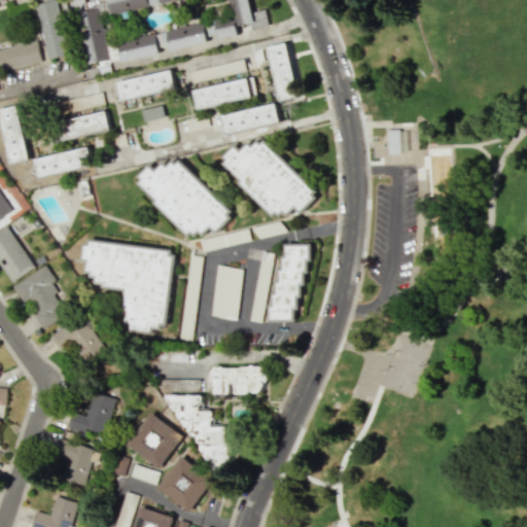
[(36,3),(47,0),(56,0),(70,53),(49,58),(36,3)]
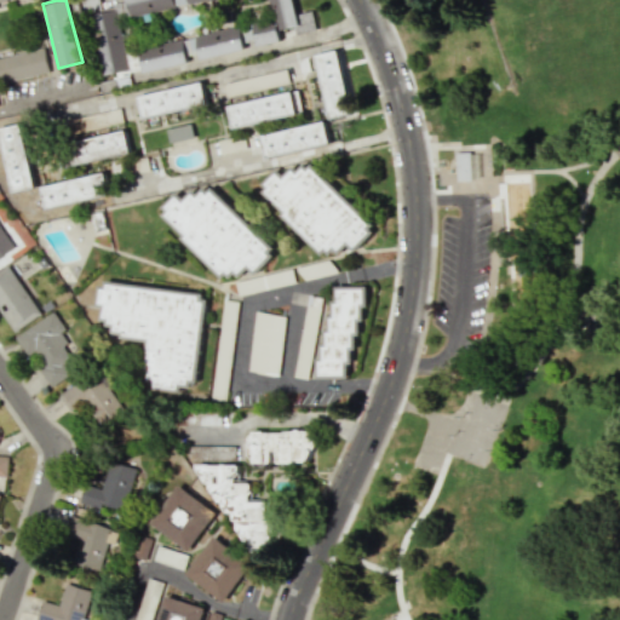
[(174,0),(176,5),(131,16),(127,0),(174,0)]
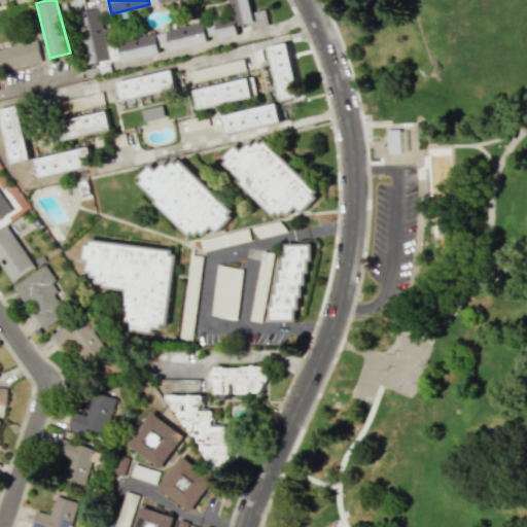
[(248,0),(227,0),(231,16),(214,20),(217,38),(238,35),(237,26),(249,23),(250,29),(269,26),(266,9),(251,12),(248,0)]
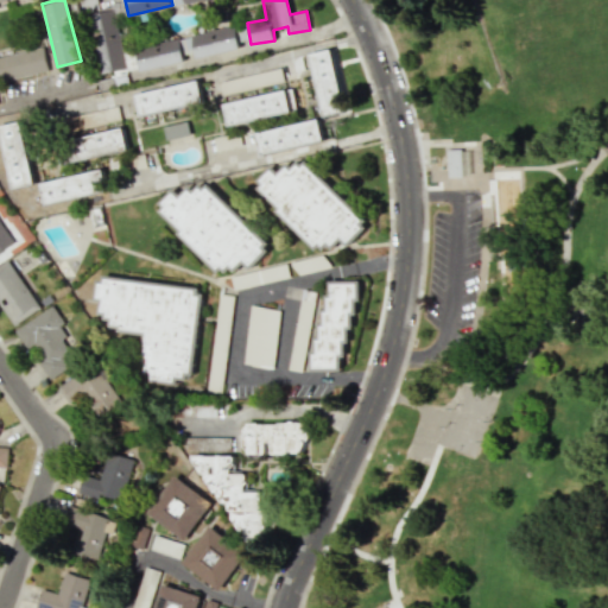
[(89,14),(99,74),(126,69),(124,56),(125,56),(116,8),(89,14)]
